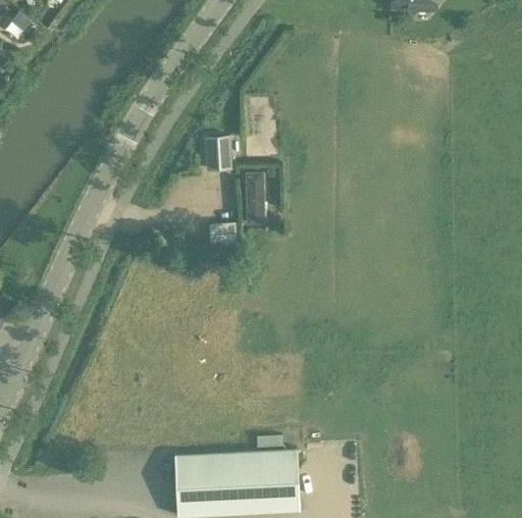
[(390,0),(390,10),(435,11),(435,0),(390,0)]
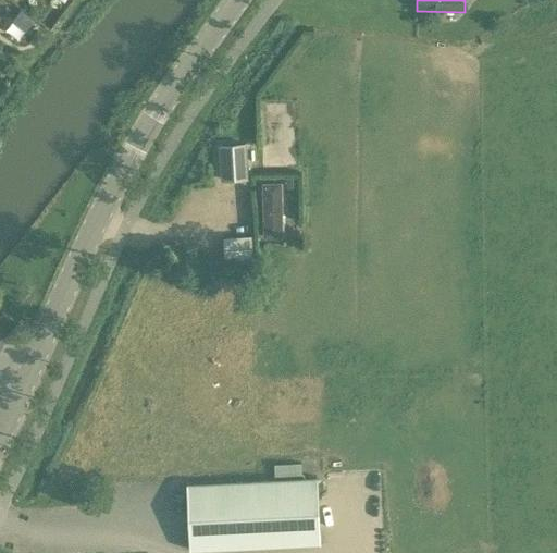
[(245,148),(219,149),(221,184),(247,182),(245,148)]
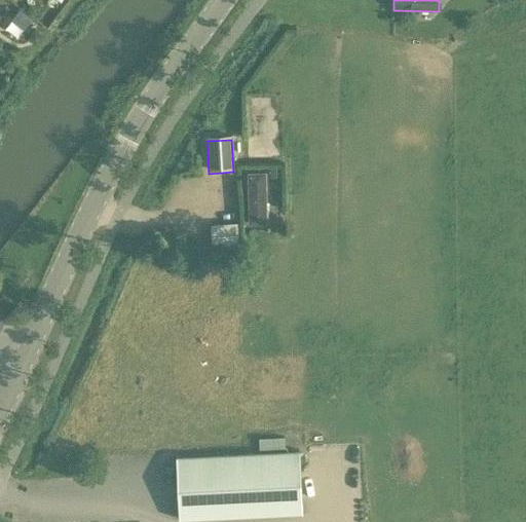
[(283,180),(283,171),(271,171),(271,181),(283,180)]
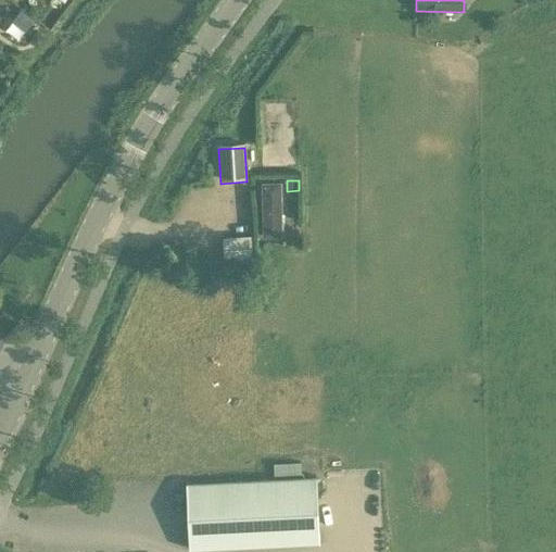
[(280,187),(261,187),(263,240),(281,240),(280,187)]
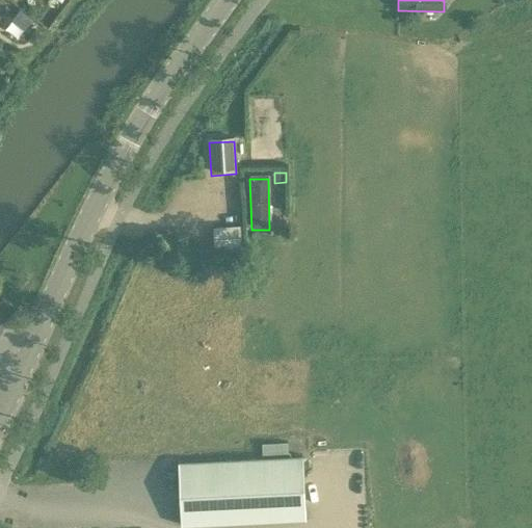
[(287,447),(262,447),(262,458),(287,458),(287,447)]
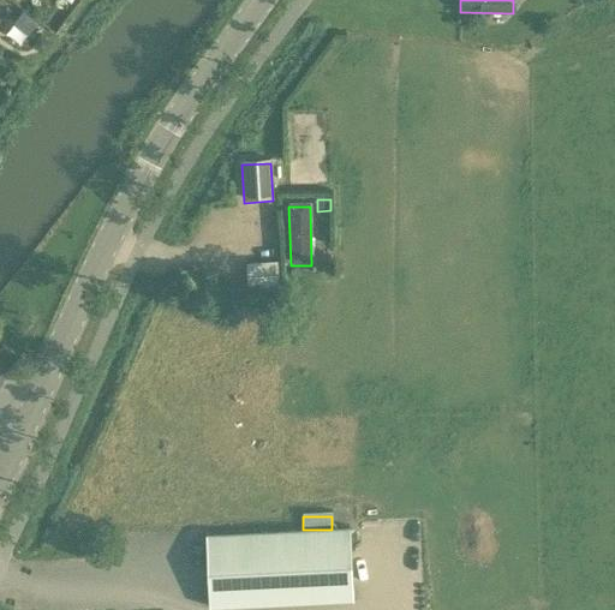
[(350,530),(206,537),(210,609),(272,609),(354,604),(350,530)]
